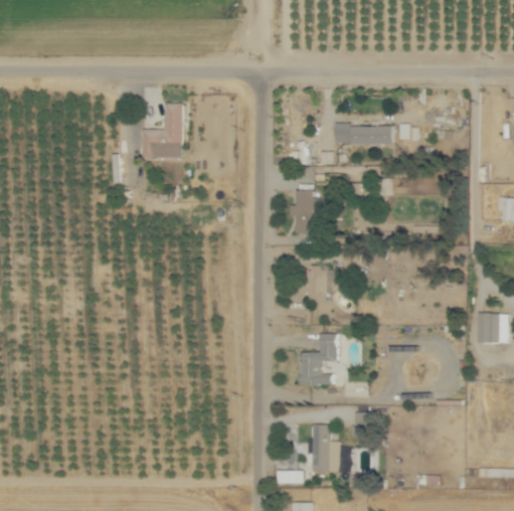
[(182,104),(164,104),(163,130),(142,130),(141,158),(181,158),(182,104)]
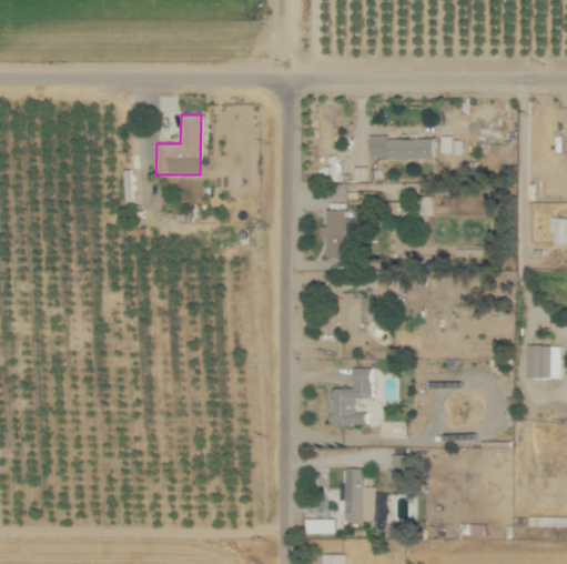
[(433,159),(432,139),(368,140),(370,161),(433,159)]
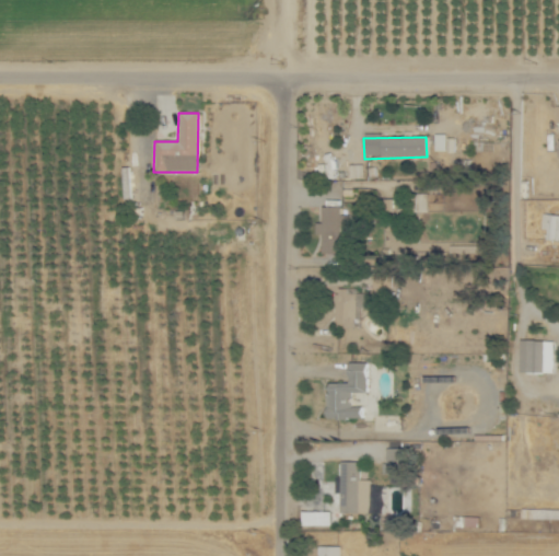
[(453,137),(434,137),(433,153),(453,153),(453,137)]
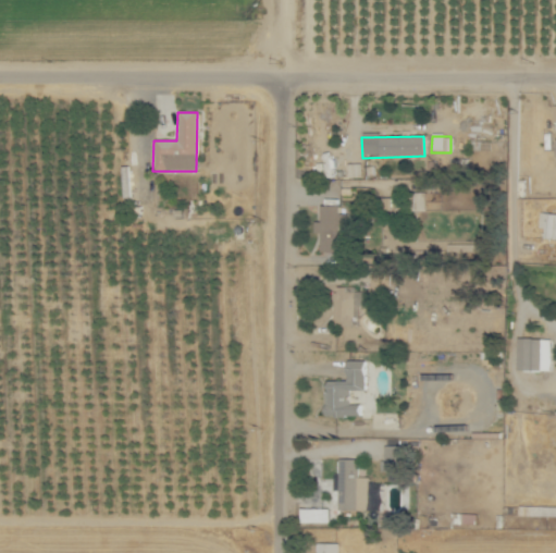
[(424,194),(407,194),(408,212),(424,212),(424,194)]
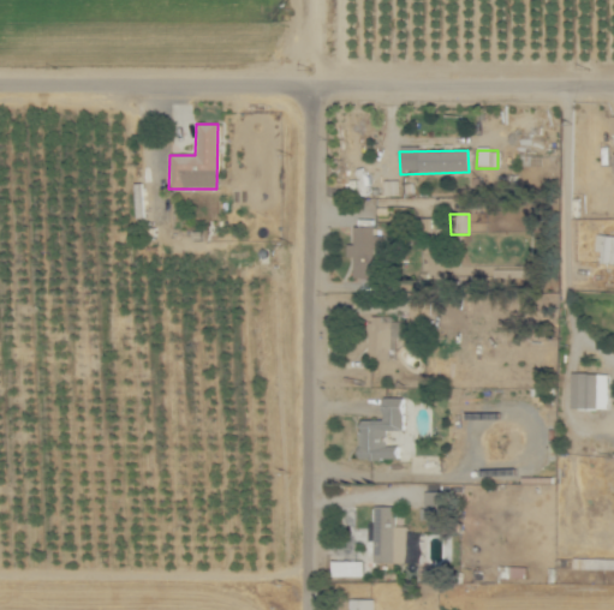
[(373,228),(352,228),(352,246),(345,246),(345,259),(351,259),(352,280),(373,280),(373,251),(381,250),(381,238),(373,238),(373,228)]
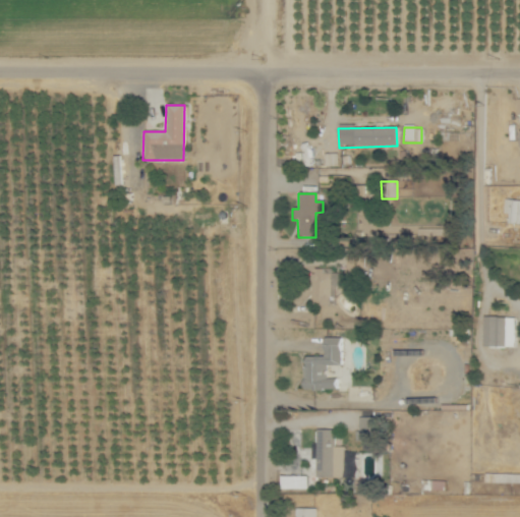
[(519,200),(503,200),(503,215),(507,215),(507,224),(519,224),(519,200)]
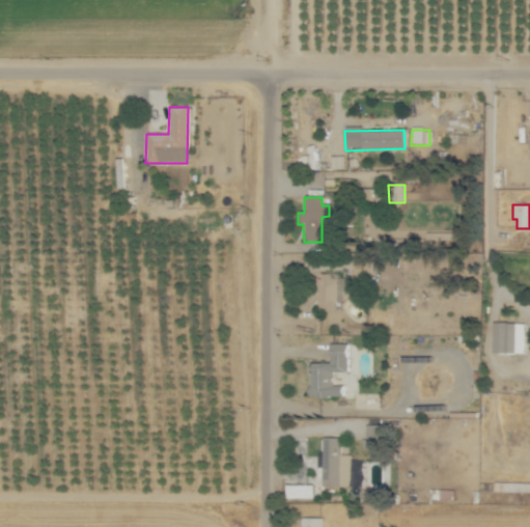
[(337,275),(317,274),(317,312),(341,312),(341,294),(346,294),(346,279),(337,279),(337,275)]
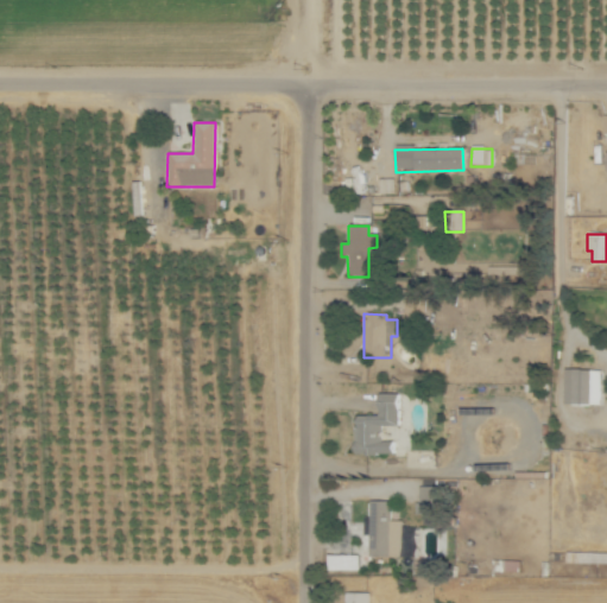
[(601,370),(564,370),(563,405),(600,406),(601,370)]
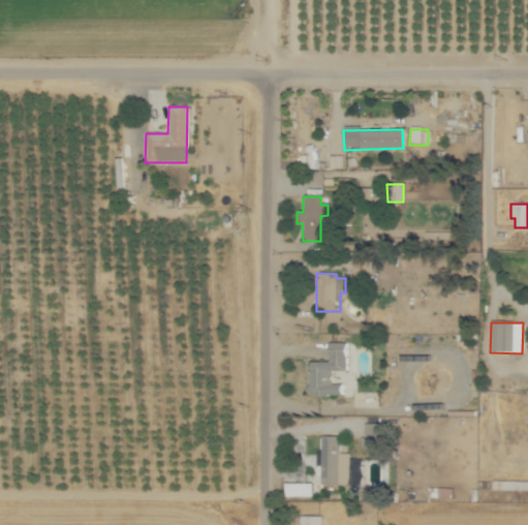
[(346,344),(329,344),(329,364),(308,363),(308,397),(341,397),(341,385),(332,385),(332,371),(346,371),(346,344)]
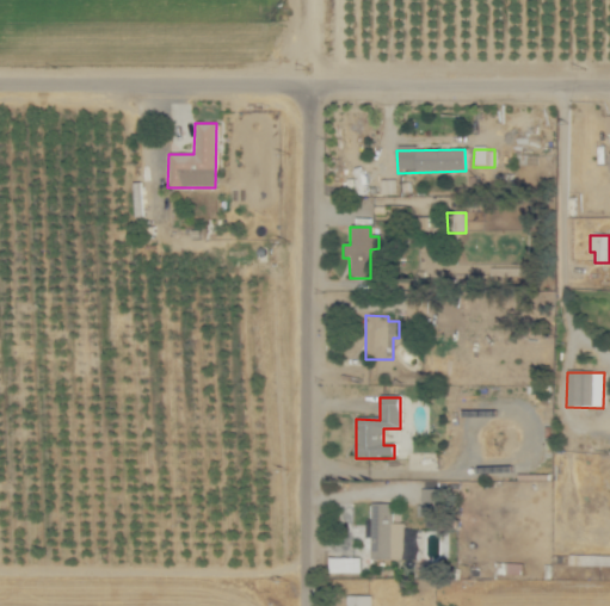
[(402,562),(404,524),(392,524),(392,505),(370,505),(369,561),(402,562)]
